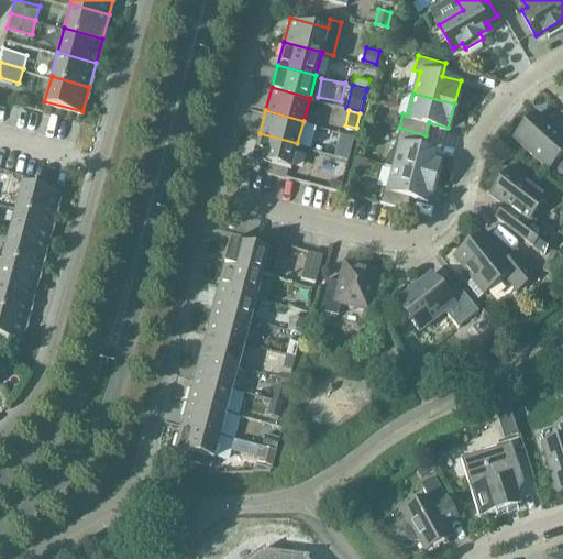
[(514,135),(548,166),(562,150),(562,130),(561,133),(536,110),(514,135)]
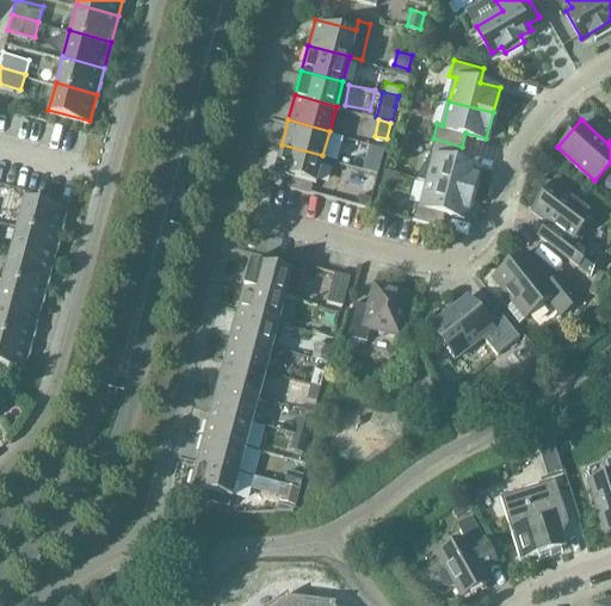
[(462,147),(433,138),(430,154),(420,172),(419,177),(429,179),(471,191),(479,166),(458,160),(462,147)]
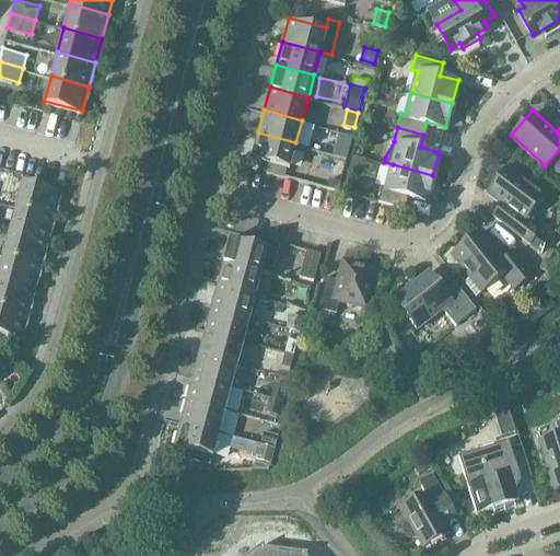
[(339,130),(333,153),(347,157),(352,135),(339,130)]
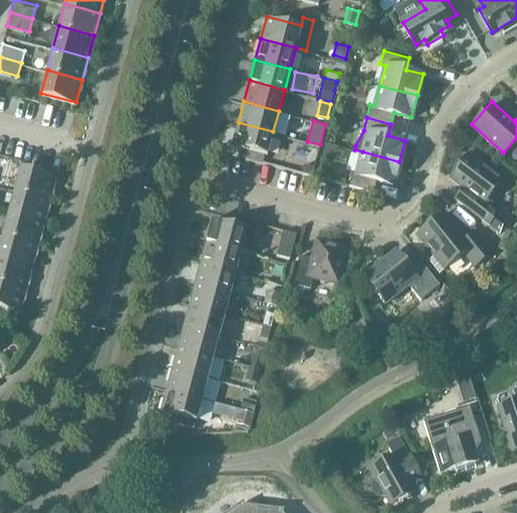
[(273,131),(238,122),(232,144),(268,154),(273,131)]
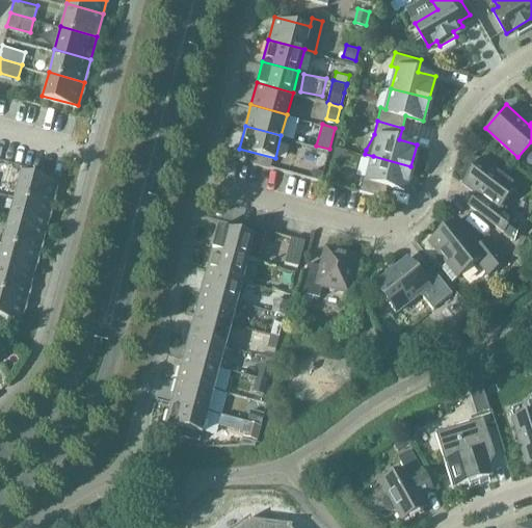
[(335,146),(330,161),(338,163),(342,148),(335,146)]
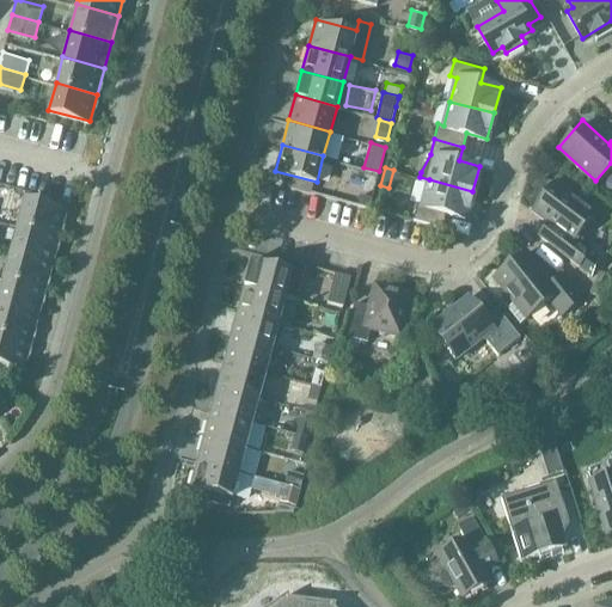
[(532,209),(560,231),(551,243),(580,264),(583,259),(588,252),(579,244),(582,239),(581,232),(580,231),(594,212),(555,181),(554,181),(540,176),(528,206),(533,208),(532,209)]
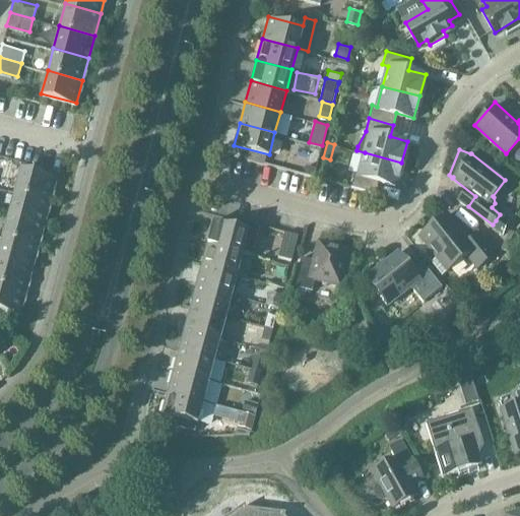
[(401,163),(365,152),(359,173),(354,172),(350,185),(376,191),(379,180),(396,184),(401,163)]
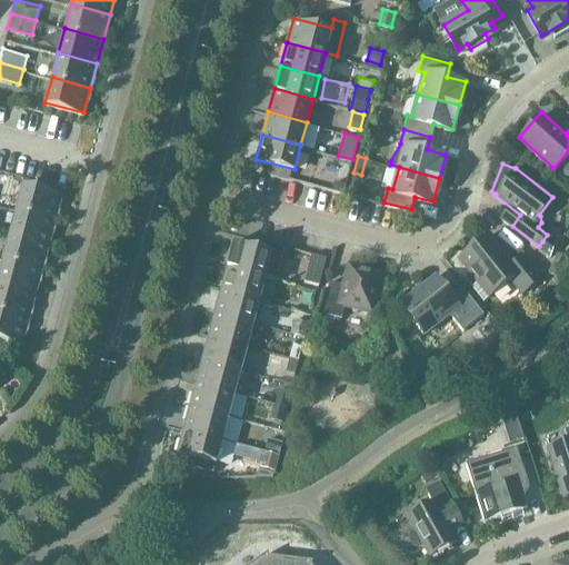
[(335,179),(332,189),(343,191),(346,182),(335,179)]
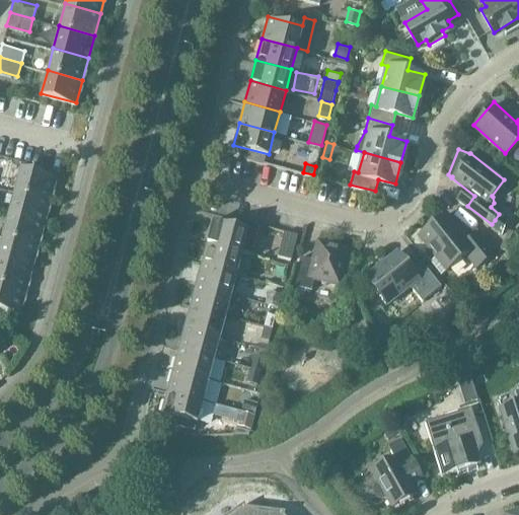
[(15,191),(50,200),(57,177),(21,167),(15,191)]
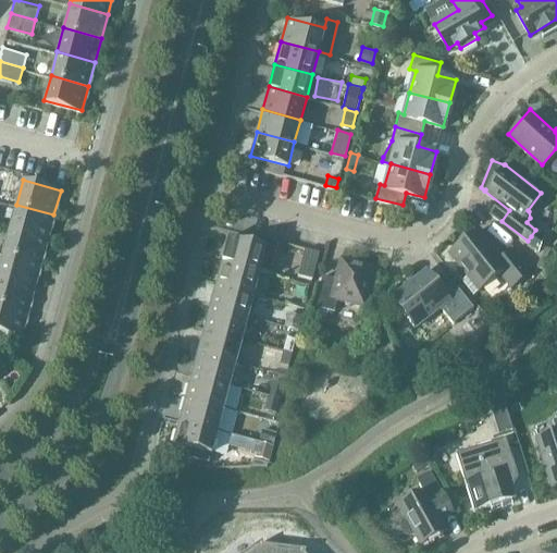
[(10,229),(48,238),(53,214),(16,205),(10,229)]
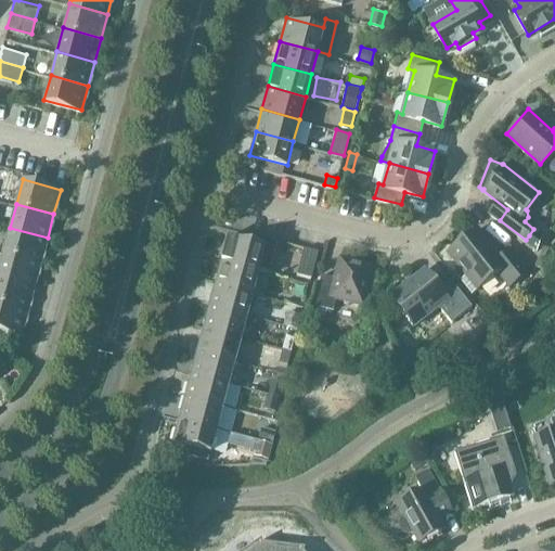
[(469,293),(477,286),(499,270),(511,284),(528,269),(511,247),(500,255),(477,227),(448,250),(466,273),(459,279),(469,293)]
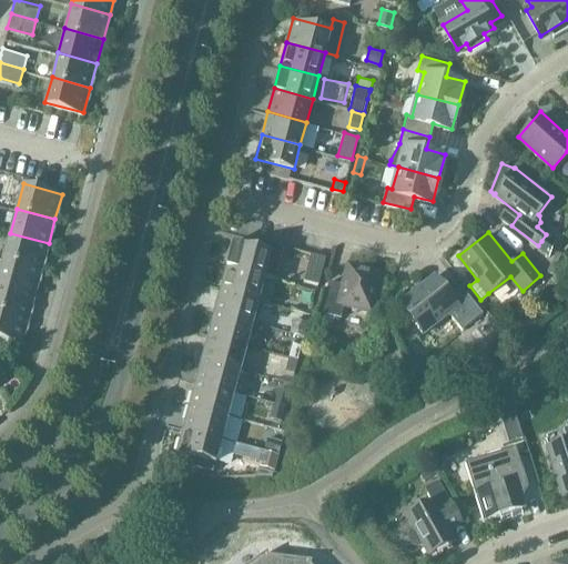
[(3,258),(42,268),(49,243),(10,233),(3,258)]
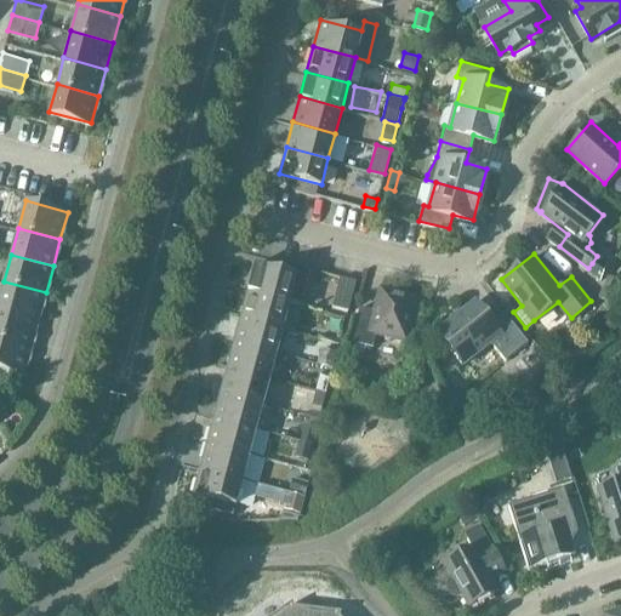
[(248,289),(290,300),(301,302),(311,267),(272,256),(269,266),(255,262),(248,289)]
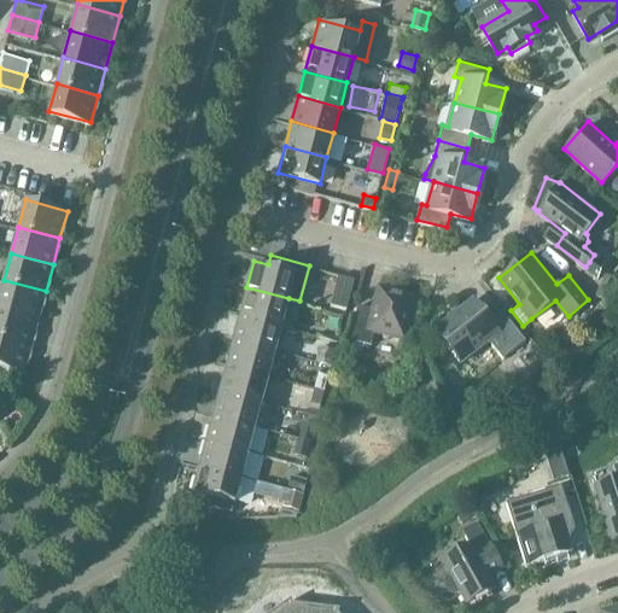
[(589,262),(586,267),(598,276),(600,270),(589,262)]
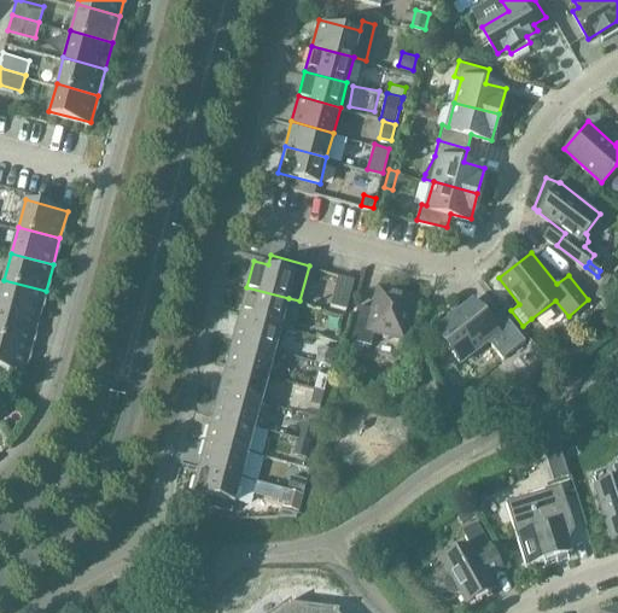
[(601,284),(607,286),(612,275),(605,273),(601,284)]
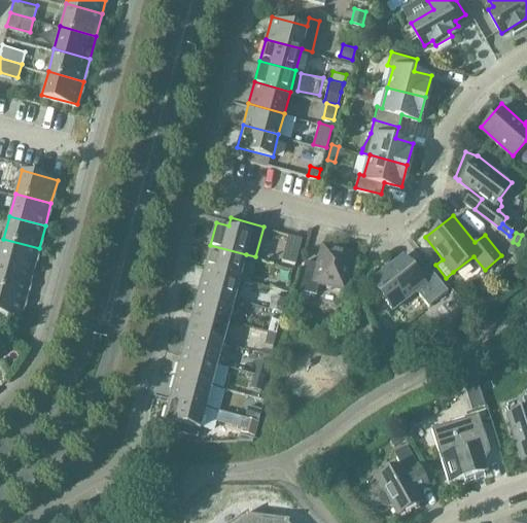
[(302,237),(288,234),(282,258),(295,262),(302,237)]
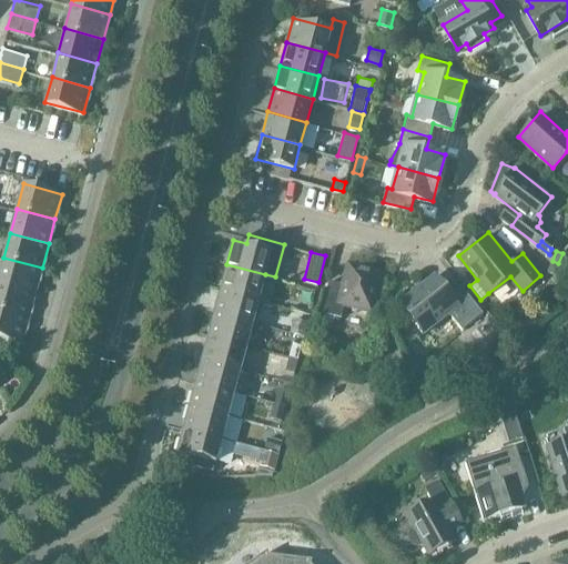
[(42,268),(3,258),(0,270),(0,282),(36,292),(42,268)]
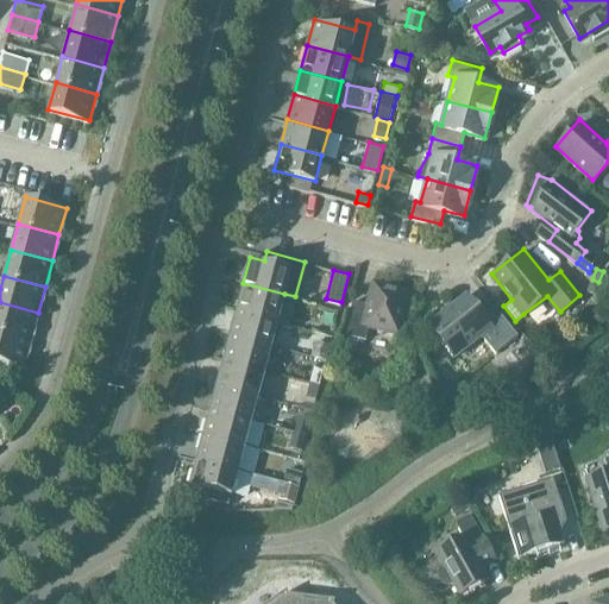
[(353,299),(344,333),(359,337),(365,338),(369,325),(399,333),(410,290),(372,280),(366,302),(353,299)]
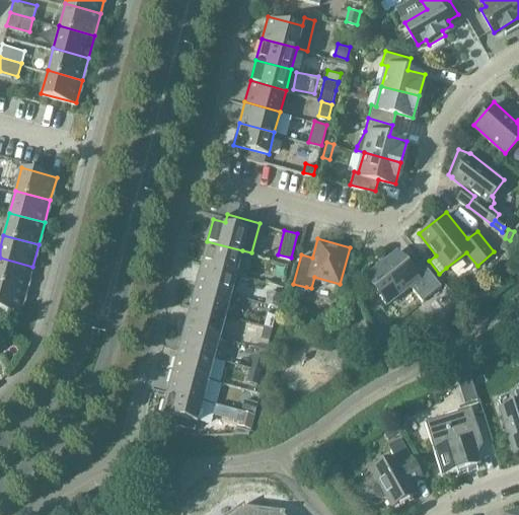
[(510,240),(505,238),(501,246),(507,248),(510,240)]
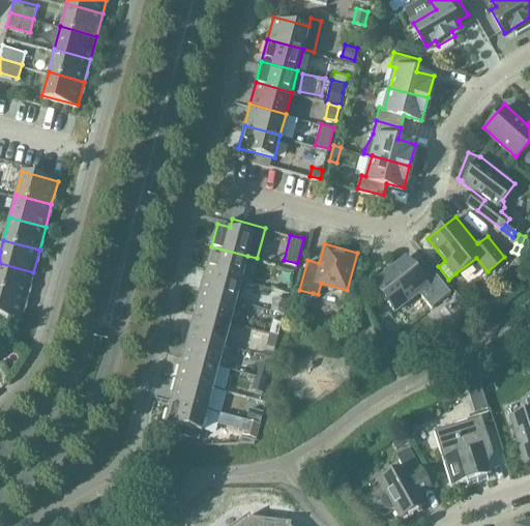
[(247,256),(211,246),(206,267),(242,278),(247,256)]
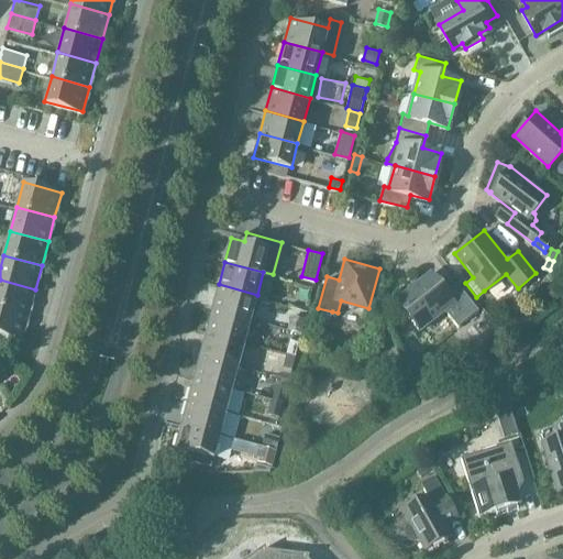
[(431,272),(397,299),(419,328),(444,308),(457,325),(478,308),(456,281),(445,291),(431,272)]
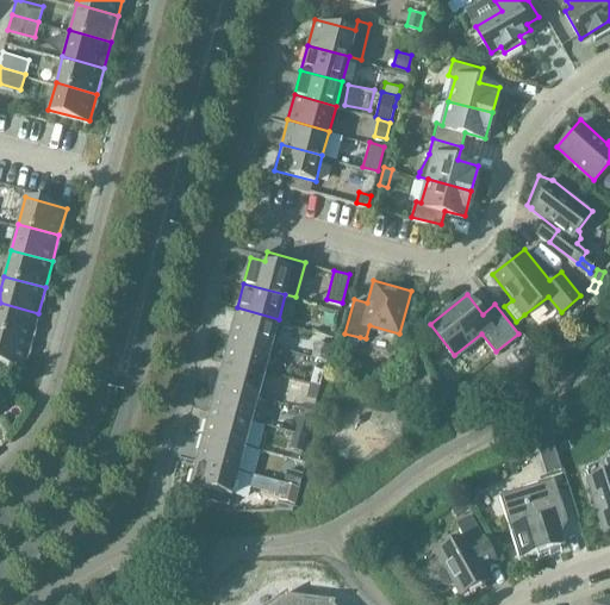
[(0,331),(31,340),(38,313),(0,303),(0,331)]
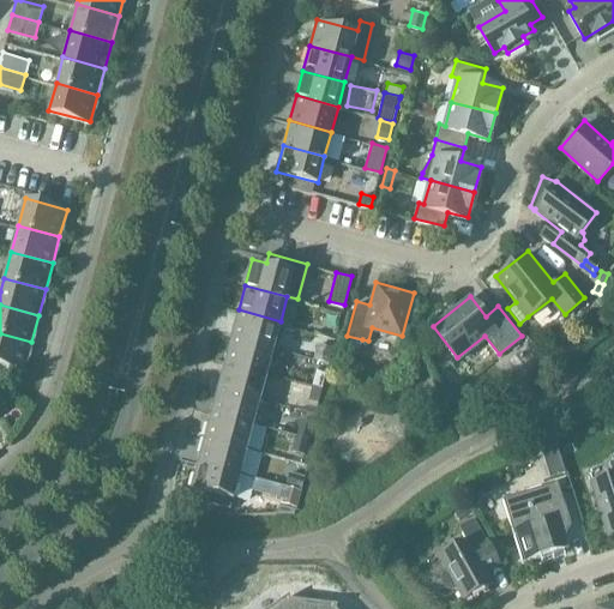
[(281,321),(239,309),(232,335),(274,347),(281,321)]
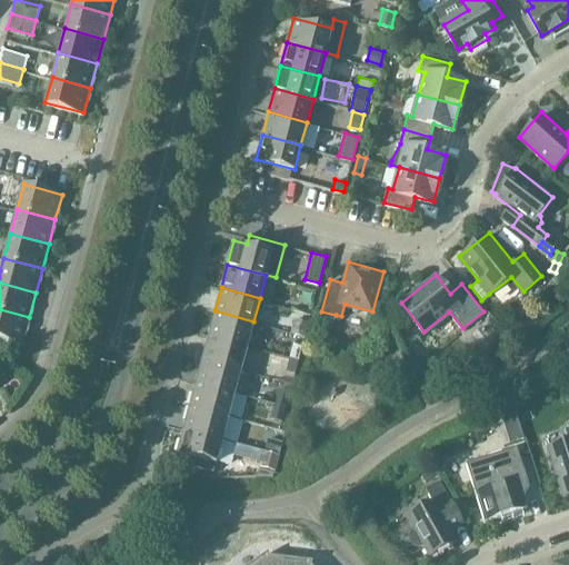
[(0,336),(22,343),(29,317),(0,309),(0,336)]
